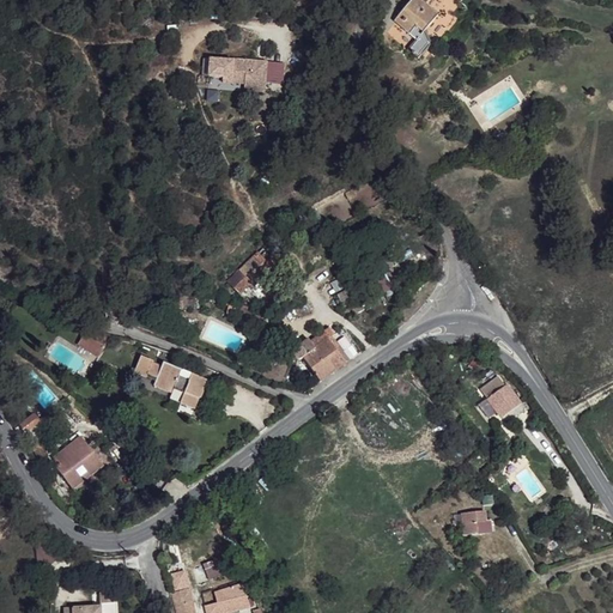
[(401,0),(404,6),(394,19),(417,36),(411,46),(422,53),(431,40),(424,29),(436,8),(424,0),(401,0)]
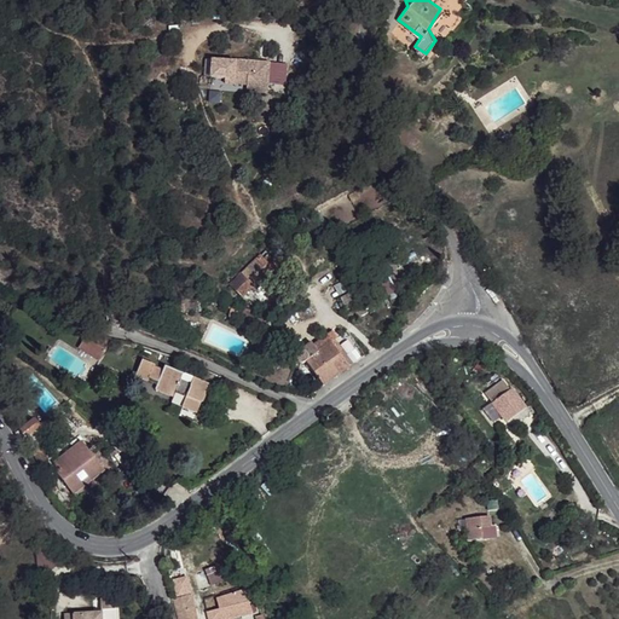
[(213,62),(212,79),(225,80),(233,81),(233,79),(247,79),(247,87),(246,93),(266,96),(270,64),(235,62),(235,63),(213,62)]
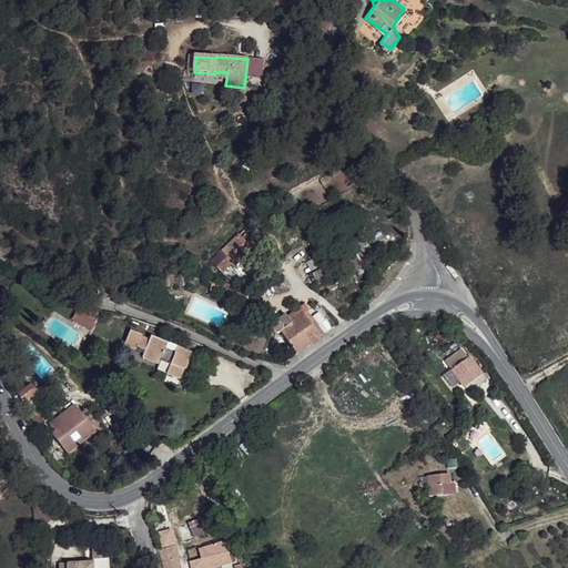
[(214,74),(206,73),(205,84),(225,85),(226,80),(226,72),(214,72),(214,74)]
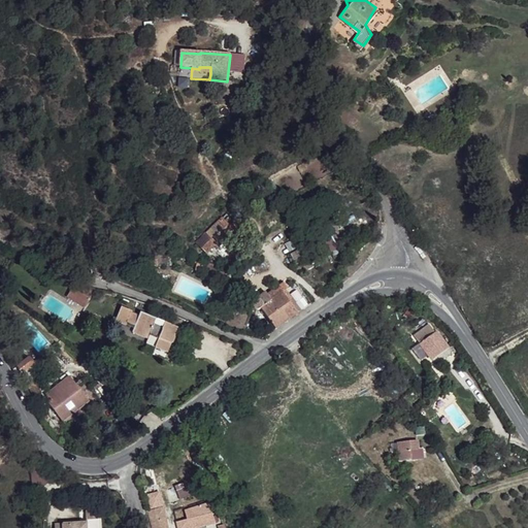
[(233,221),(228,217),(206,237),(211,242),(233,221)]
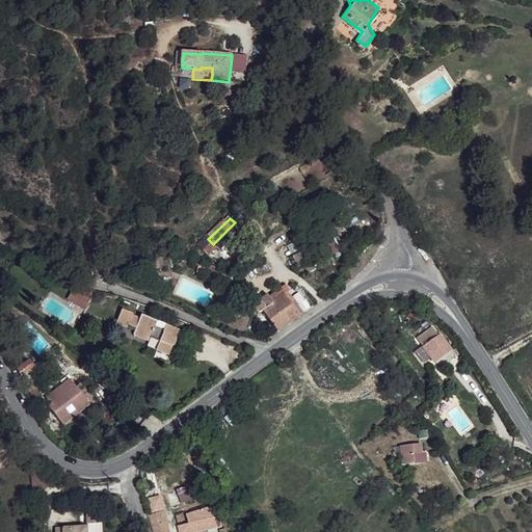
[(243,228),(237,220),(235,222),(213,244),(215,246),(219,250),(243,228)]
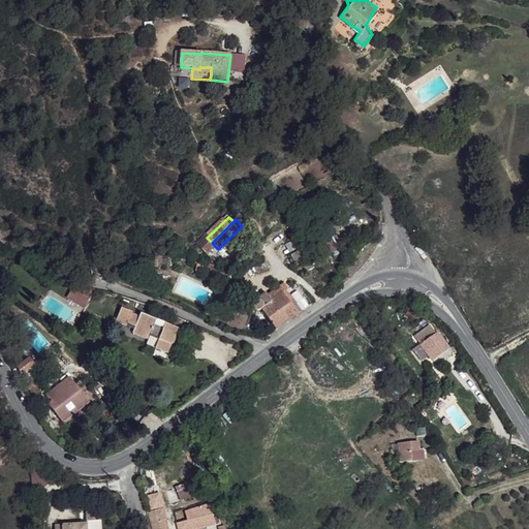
[(291,248),(298,265),(338,249),(332,232),(291,248)]
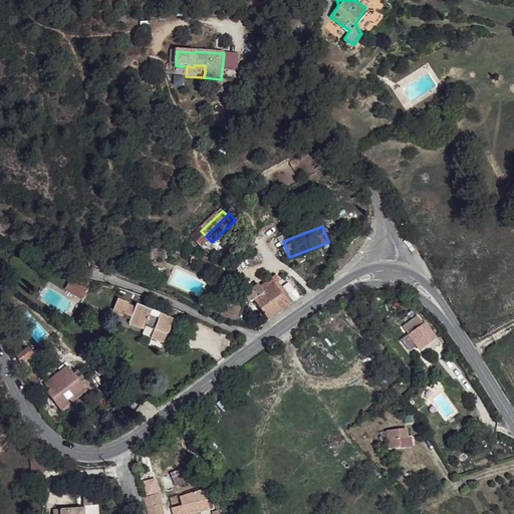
[(206,236),(201,231),(196,236),(201,244),(208,238),(206,236)]
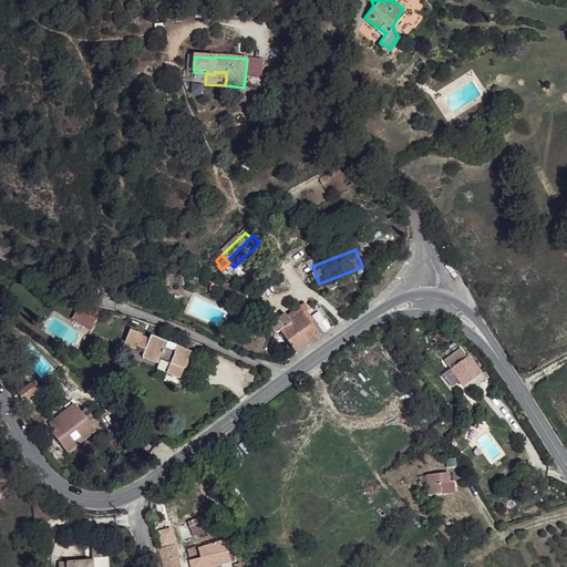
[(334,327),(318,302),(309,309),(303,312),(320,336),(334,327)]
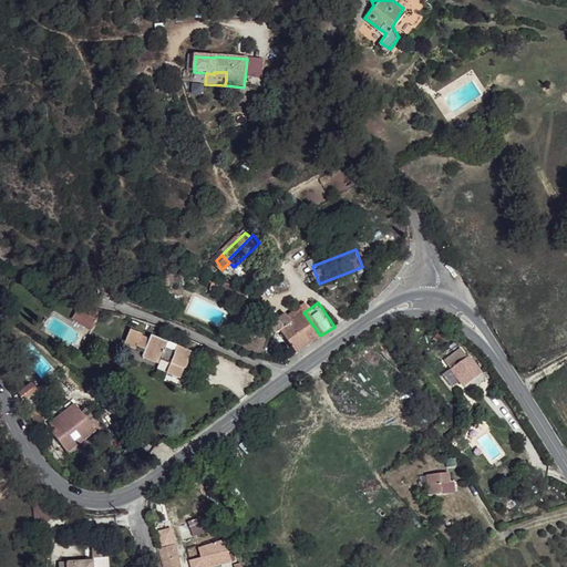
[(309,309),(303,303),(286,315),(290,322),(303,312),(309,309)]
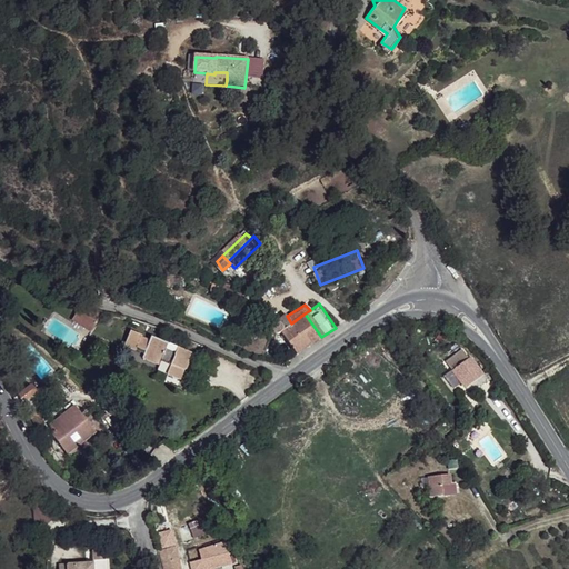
[(93,315),(80,308),(76,319),(95,329),(102,316),(93,315)]
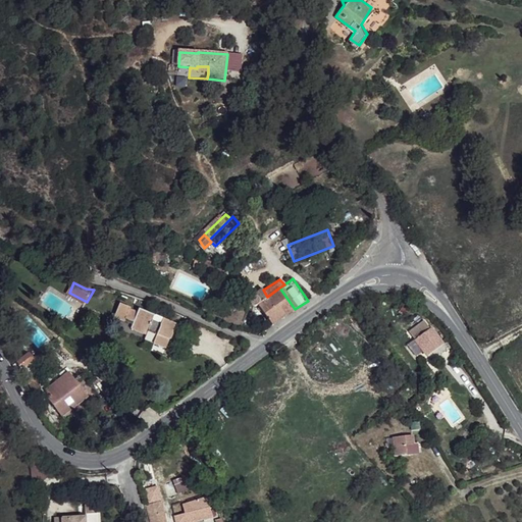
[(295,309),(279,288),(267,297),(258,303),(270,325),(295,309)]
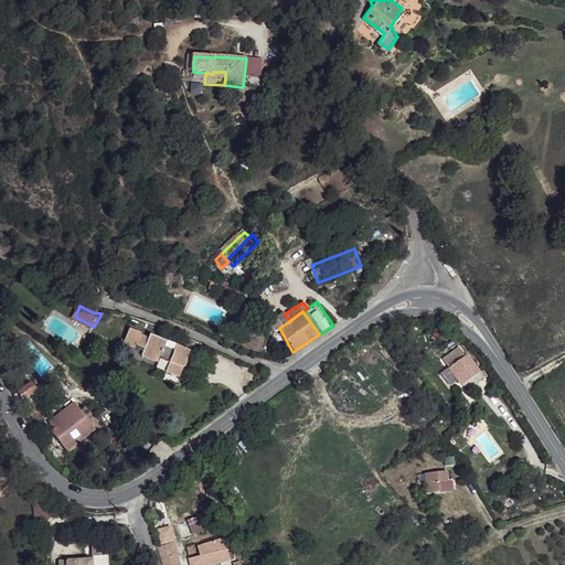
[(142,332),(131,328),(125,344),(144,352),(144,356),(152,361),(167,366),(166,372),(181,377),(190,351),(150,333),(149,337),(142,332)]
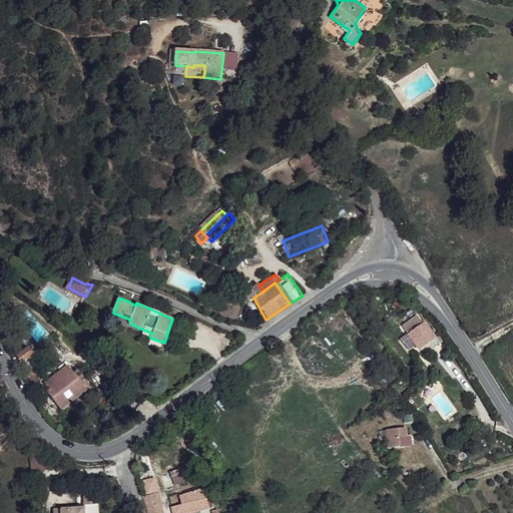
[(411,312),(398,322),(420,350),(430,341),(411,312)]
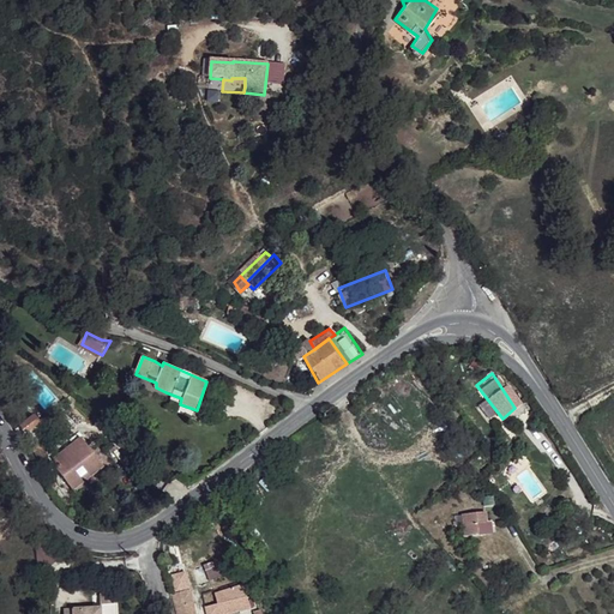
[(487,415),(483,410),(470,423),(475,427),(487,415)]
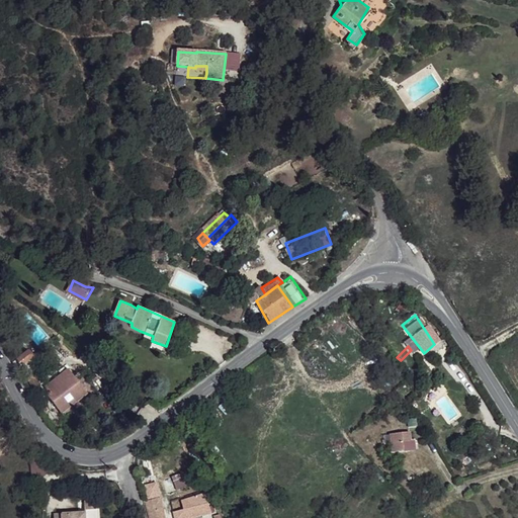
[(28,359),(23,352),(14,360),(19,367),(28,359)]
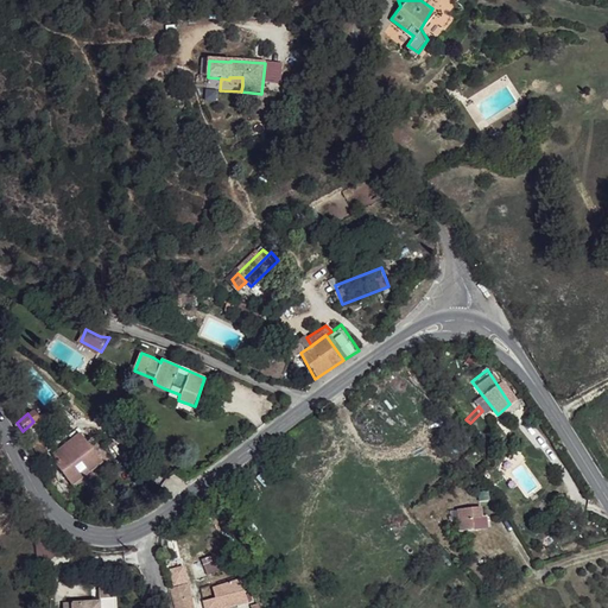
[(101,461),(78,432),(54,453),(57,458),(54,463),(70,485),(101,461)]
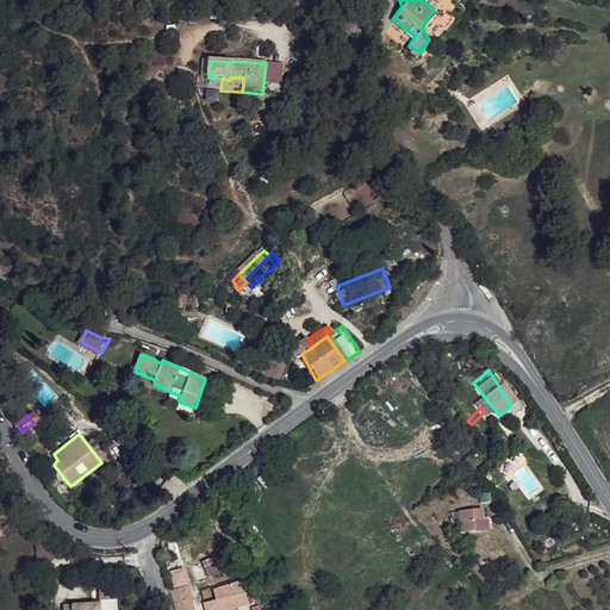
[(484,511),(461,511),(461,531),(474,531),(474,523),(484,523),(484,511)]
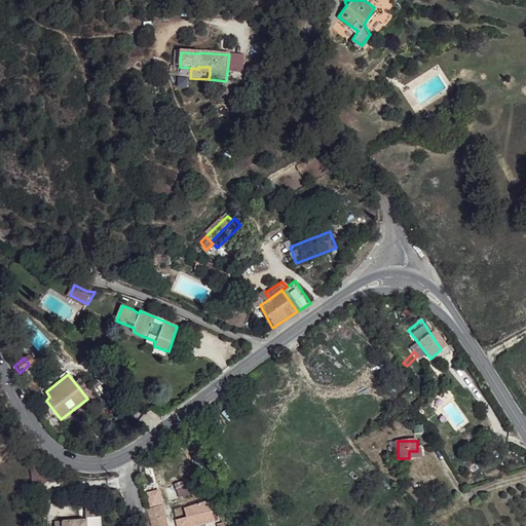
[(198,482),(163,491),(165,503),(205,490),(198,482)]
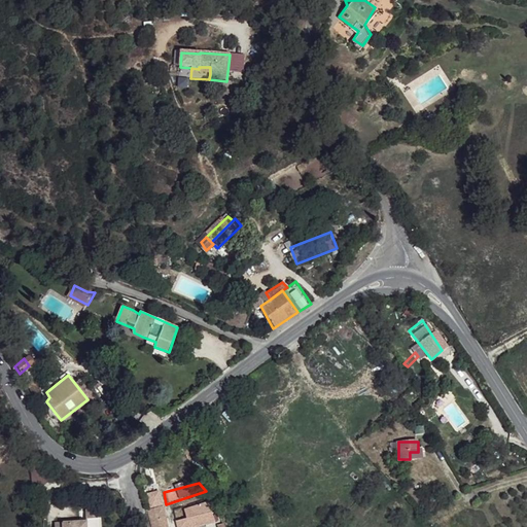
[(167,526),(163,506),(146,510),(149,526),(167,526)]
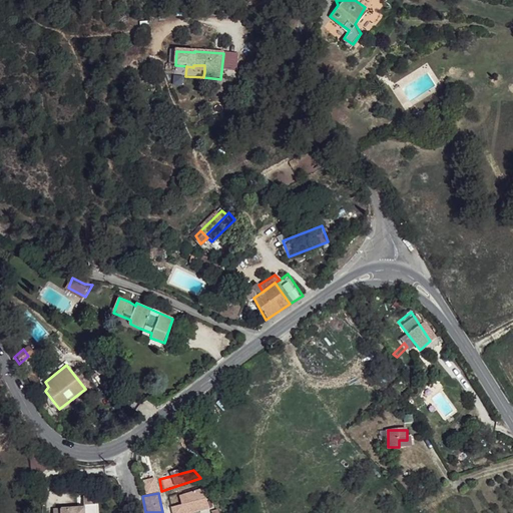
[(81,508),(50,510),(50,512),(95,512),(94,495),(80,496),(81,508)]
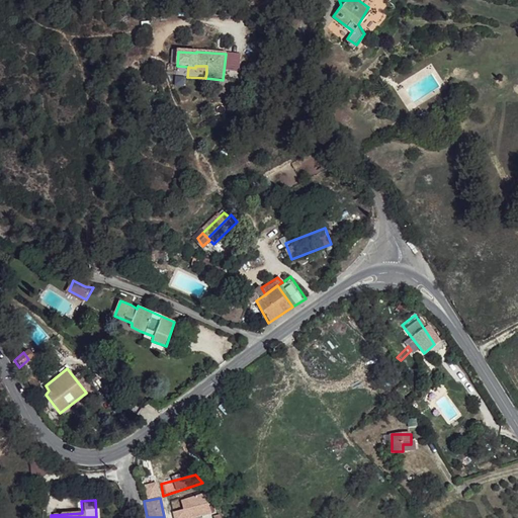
[(195,506),(172,512),(172,517),(193,517),(209,514),(206,503),(195,506)]
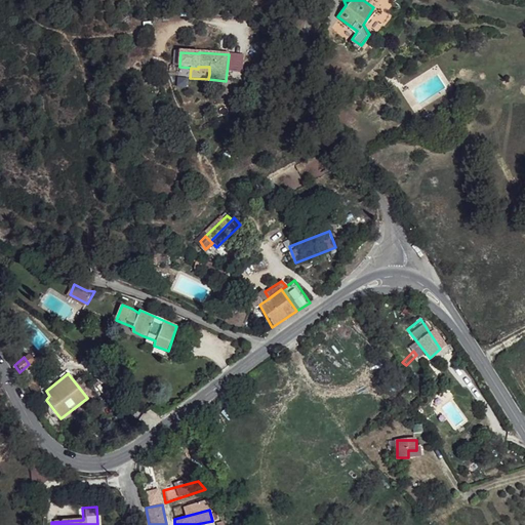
All buildings are outlined.
